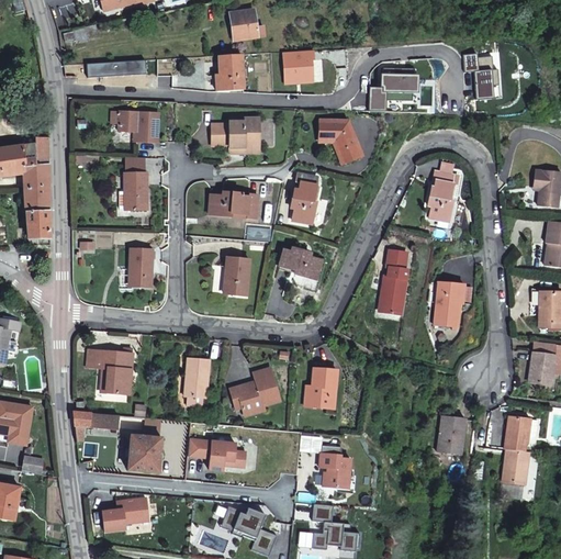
[(100,0),(103,11),(142,0),(145,0),(145,1),(149,0),(100,0)]
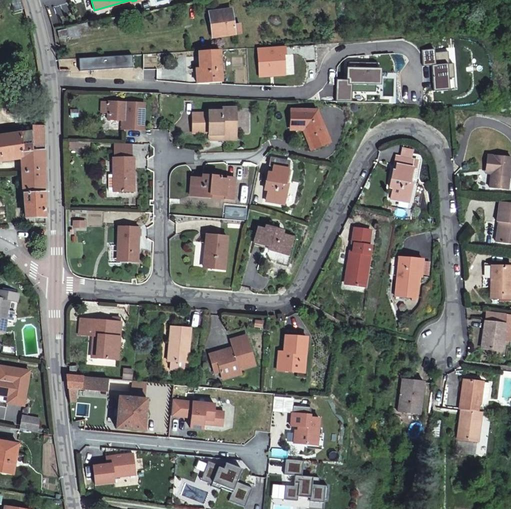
[(228,1),(226,2),(201,7),(207,34),(234,29),(228,1)]
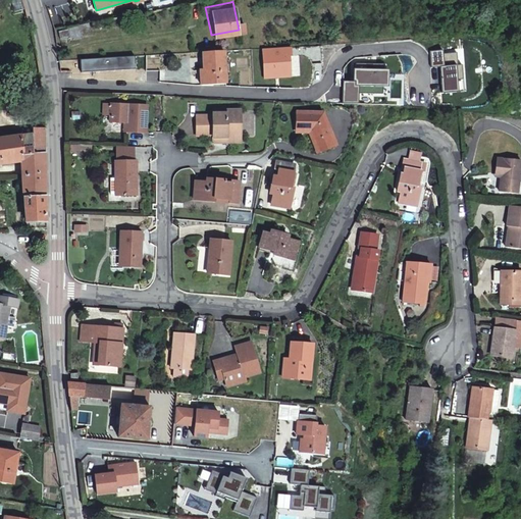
[(79,41),(77,30),(57,33),(58,41),(68,40),(71,42),(79,41)]
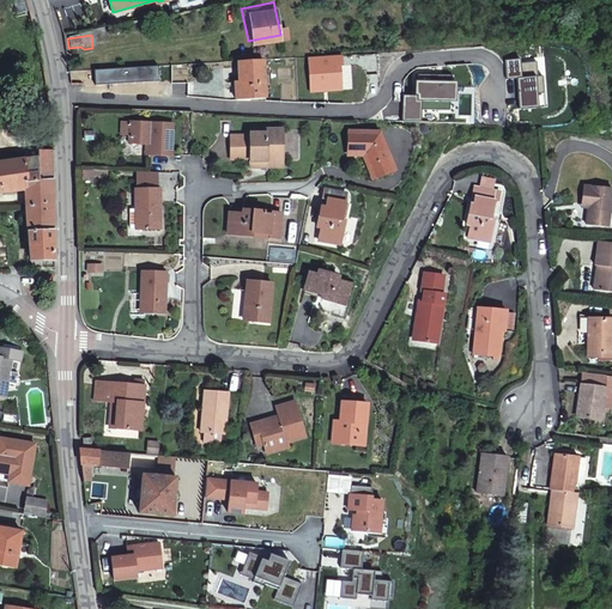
[(241,79),(242,98),(266,97),(264,56),(240,59),(241,79)]
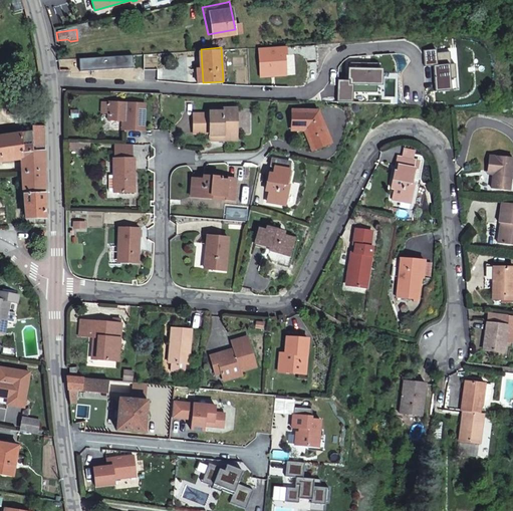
[(120,119),(124,119),(124,129),(143,129),(144,101),(107,101),(107,118),(120,119)]
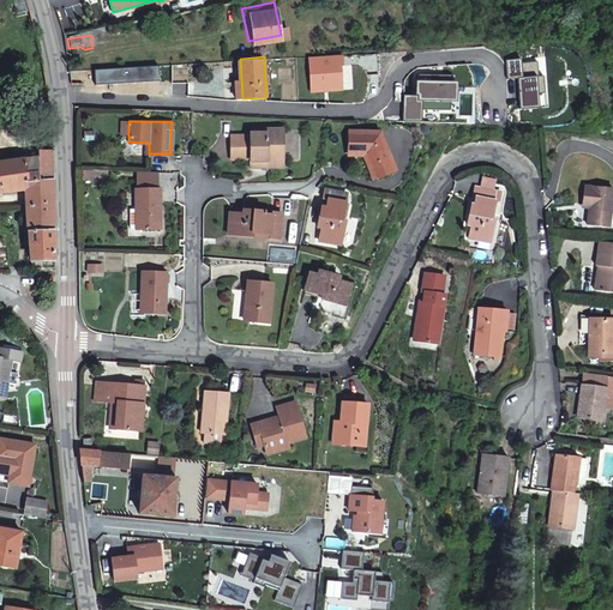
[(250,136),(230,138),(232,159),(250,158),(250,164),(266,163),(265,158),(282,157),(281,126),(266,127),(266,131),(250,133),(250,136)]
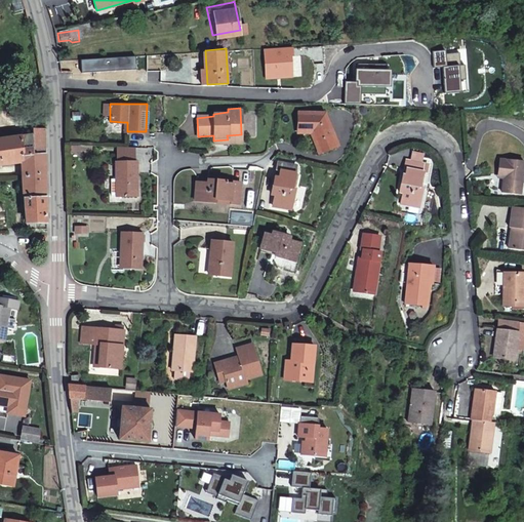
[(298,110),(297,125),(310,126),(309,131),(315,132),(318,142),(316,143),(319,151),(340,143),(329,113),(298,110)]
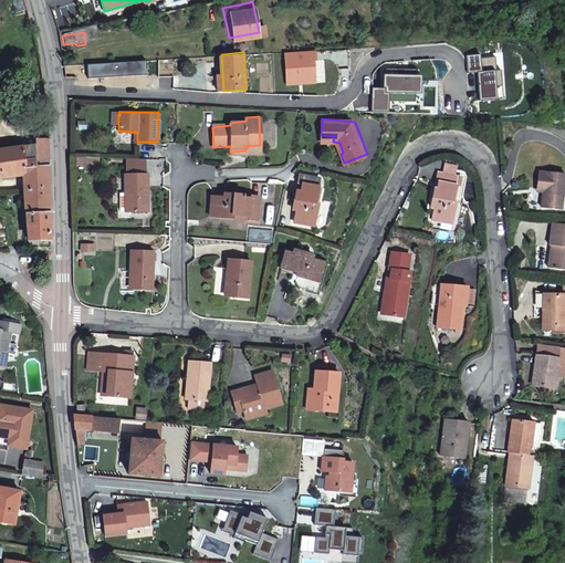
[(48,136),(31,138),(32,145),(0,149),(0,176),(22,174),(48,170),(48,136)]
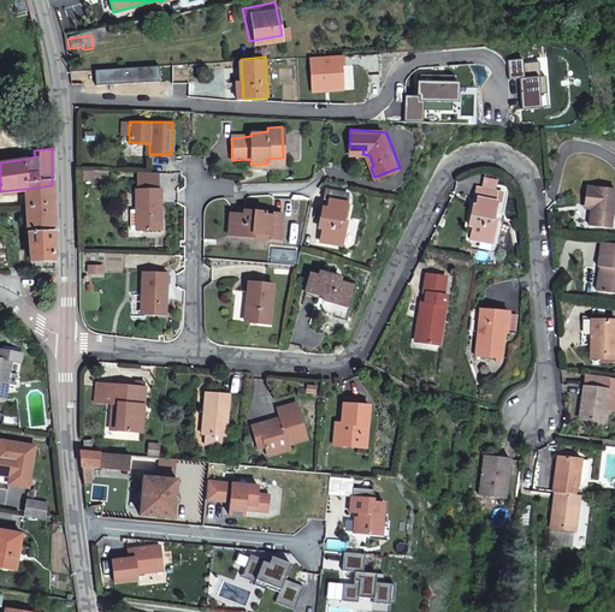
[(587,197),(608,198),(609,173),(584,171),(583,190),(587,190),(587,197)]
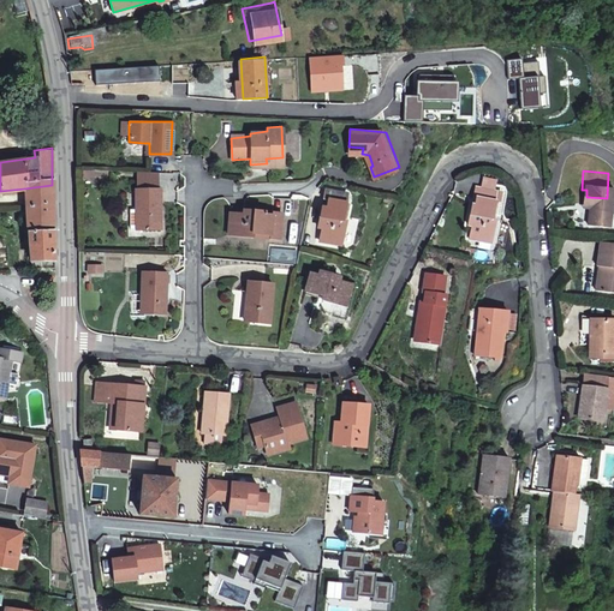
[(52,203),(52,185),(24,189),(25,205),(52,203)]
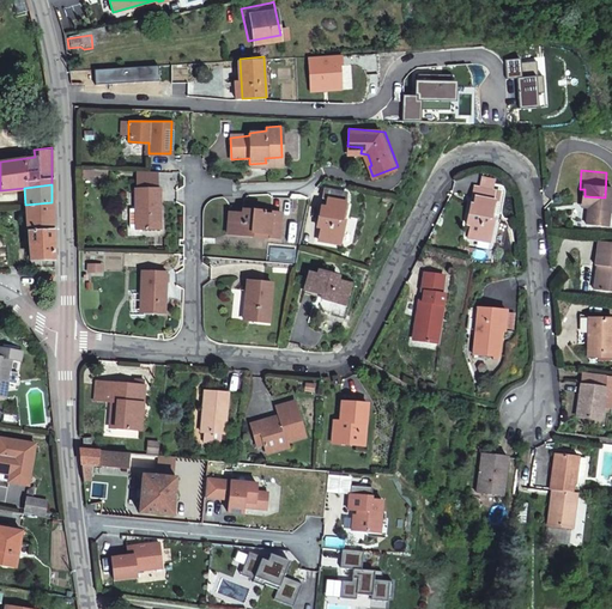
[(496,202),(498,192),(472,186),(468,196),(473,198),(471,207),(466,206),(461,227),(467,229),(465,238),(486,243),(492,218),(488,217),(491,201),(496,202)]
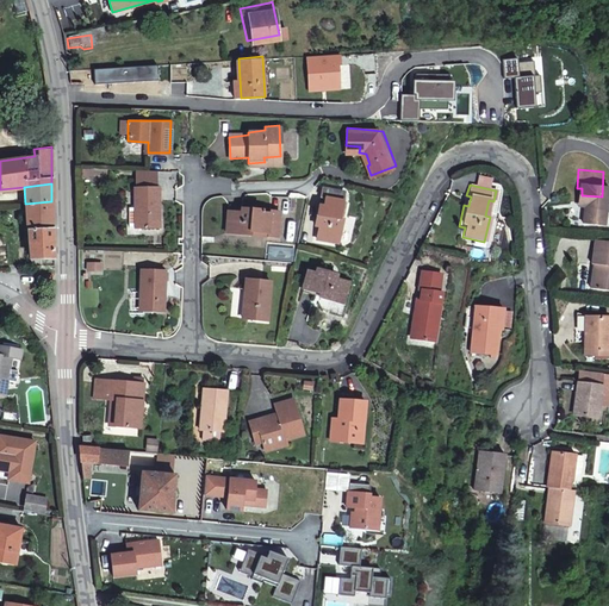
[(343,191),(323,186),(321,195),(324,195),(323,205),(318,204),(315,222),(318,223),(316,236),(337,239),(342,217),(340,217),(343,191)]
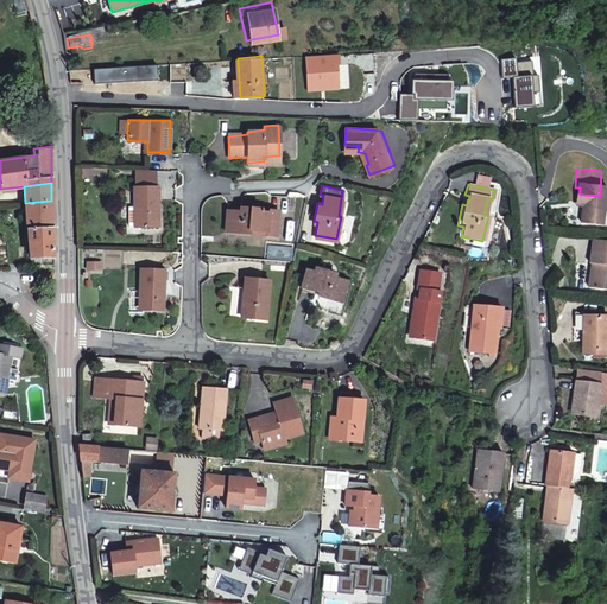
[(128,227),(157,226),(157,190),(134,189),(134,208),(128,208),(128,227)]
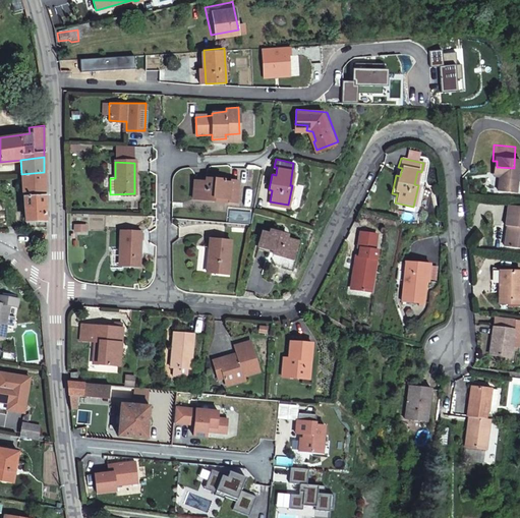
[(496,177),(513,179),(514,168),(497,167),(496,177)]
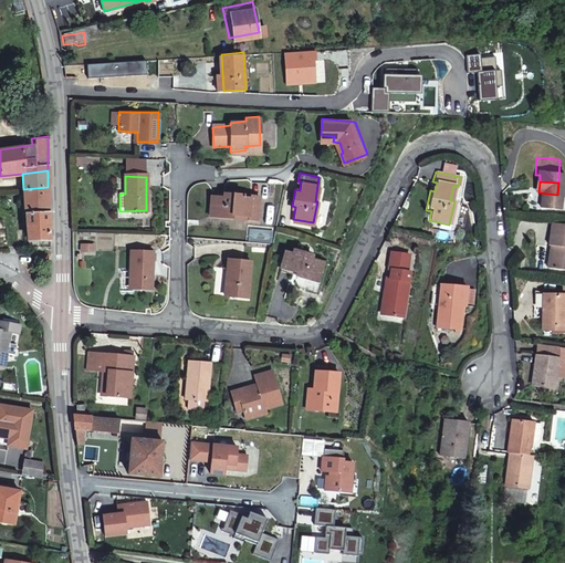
[(23,189),(25,212),(49,210),(48,187),(23,189)]
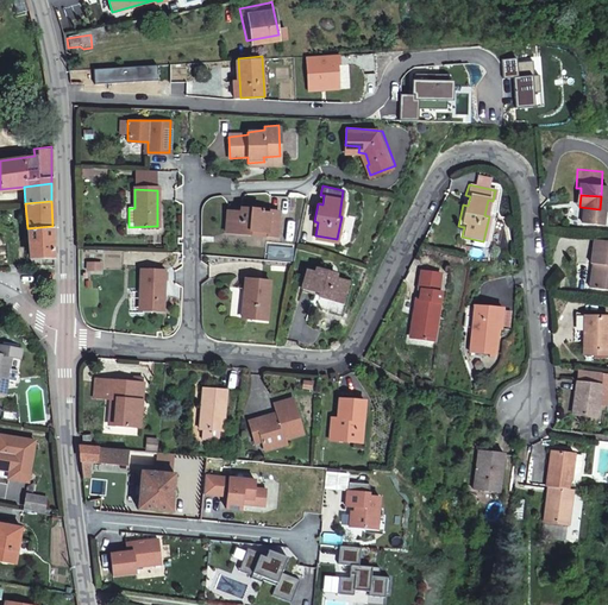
[(237,210),(225,210),(225,232),(249,233),(249,228),(269,228),(269,233),(276,233),(277,206),(268,205),(268,208),(261,209),(261,206),(237,205),(237,210)]
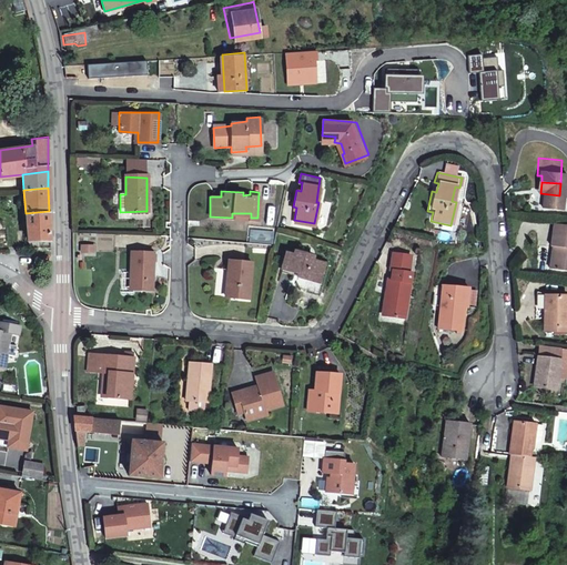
[(550,233),(550,255),(566,255),(566,207),(549,207),(547,233),(550,233)]
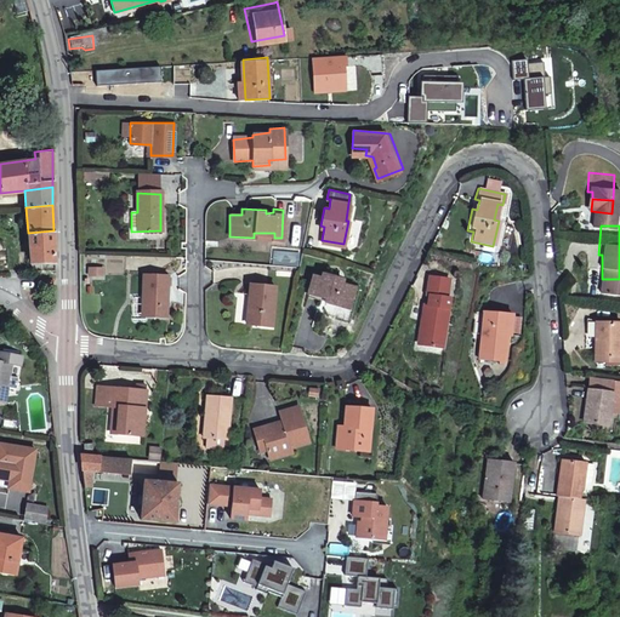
[(53,260),(53,230),(28,233),(29,256),(30,260),(30,261),(53,260)]
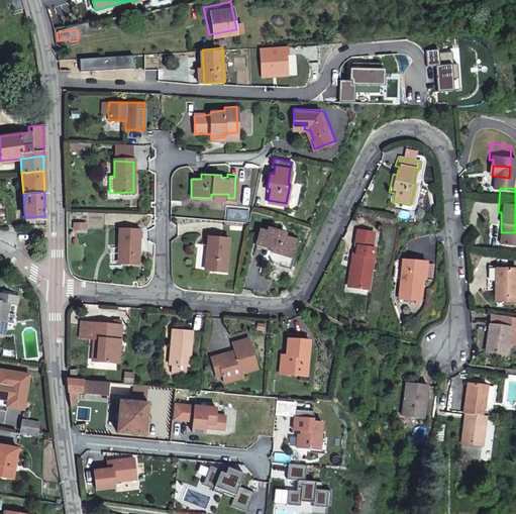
[(266,230),(260,228),(255,242),(270,245),(269,249),(289,254),(293,237),(283,235),(284,231),(267,226),(266,230)]
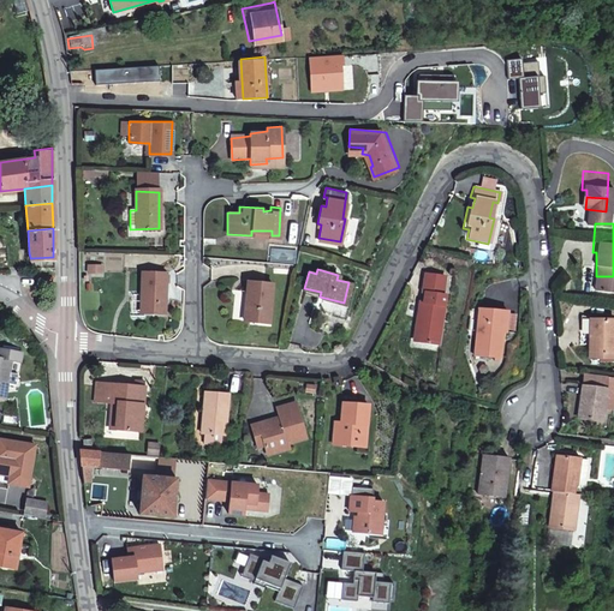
[(440,295),(443,276),(423,273),(419,293),(424,293),(423,303),(418,301),(415,322),(418,322),(415,340),(436,345),(446,298),(440,295)]
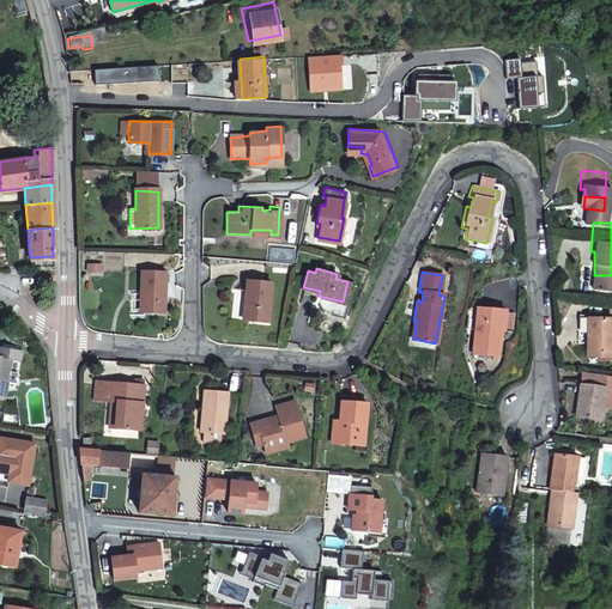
[(163,315),(163,275),(140,275),(140,297),(145,297),(144,315),(163,315)]
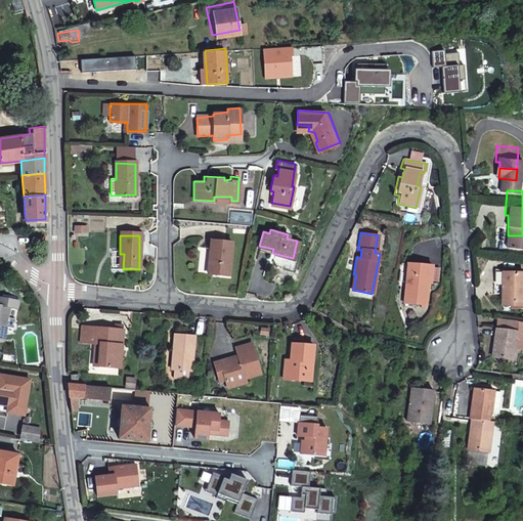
[(231,242),(211,240),(207,271),(227,274),(231,242)]
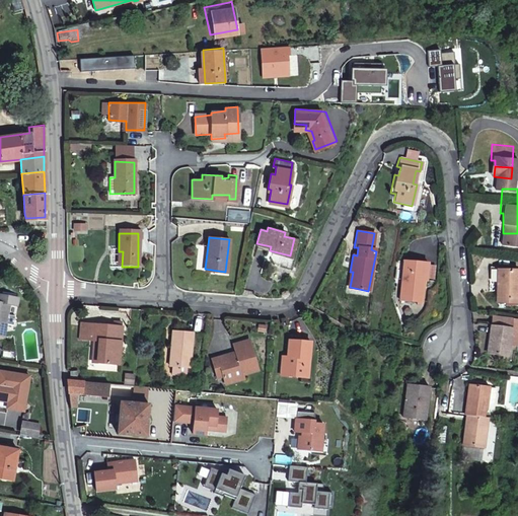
[(294,238),(290,255),(270,250),(268,258),(270,263),(289,270),(298,240),(294,238)]
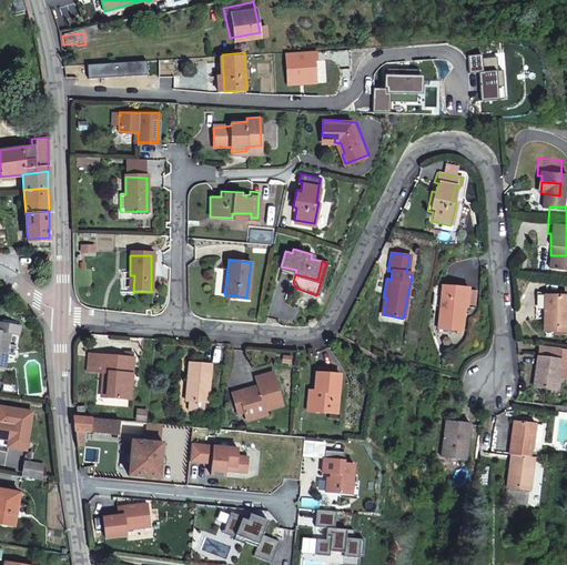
[(464,305),(462,305),(463,288),(442,285),(437,328),(462,331),(464,305)]
